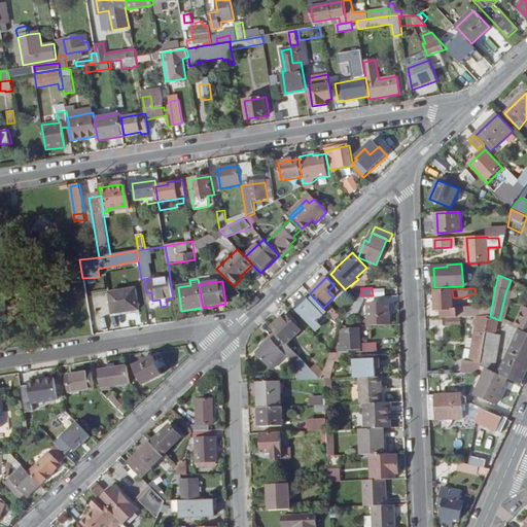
[(113,314),(139,310),(136,289),(110,293),(113,314)]
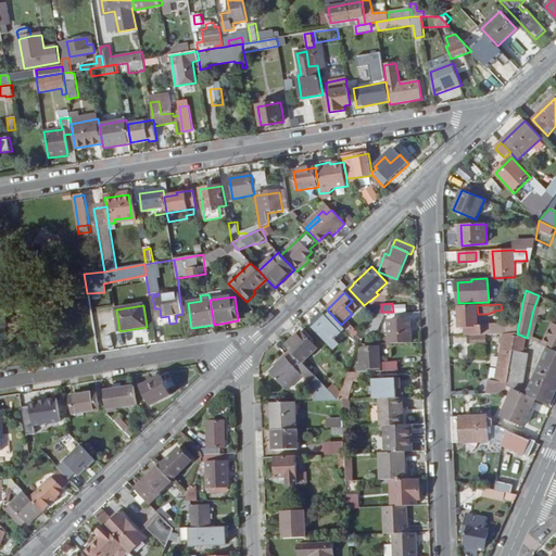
[(479,326),(478,314),(477,305),(458,306),(459,327),(470,327),(471,336),(488,336),(492,335),(492,325),(479,326)]
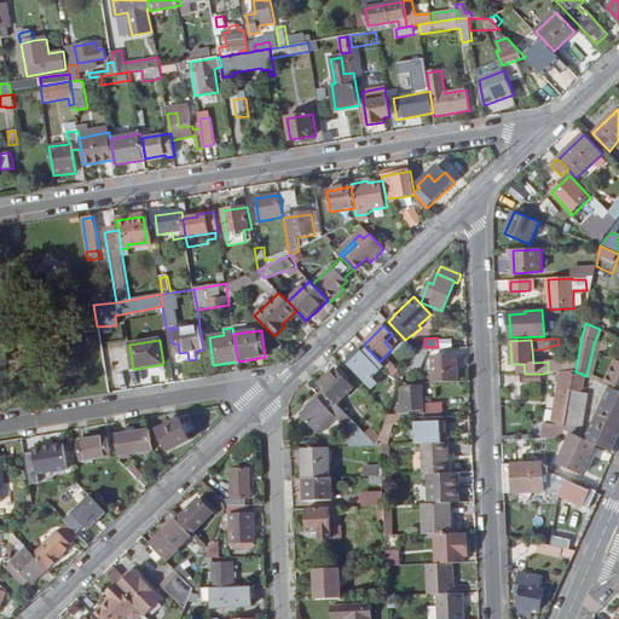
[(602,343),(595,341),(593,350),(600,352),(602,343)]
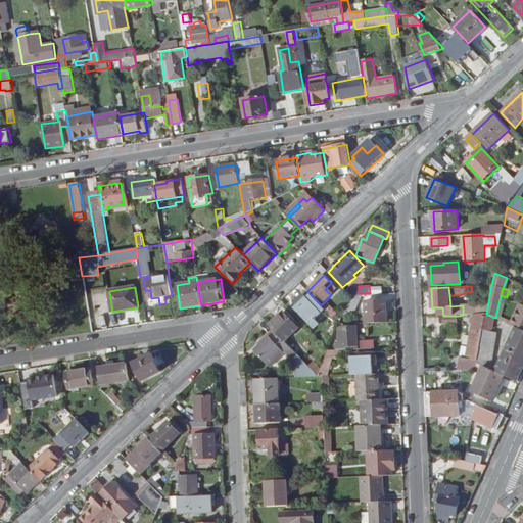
[(307,297),(303,293),(295,301),(299,305),(307,297)]
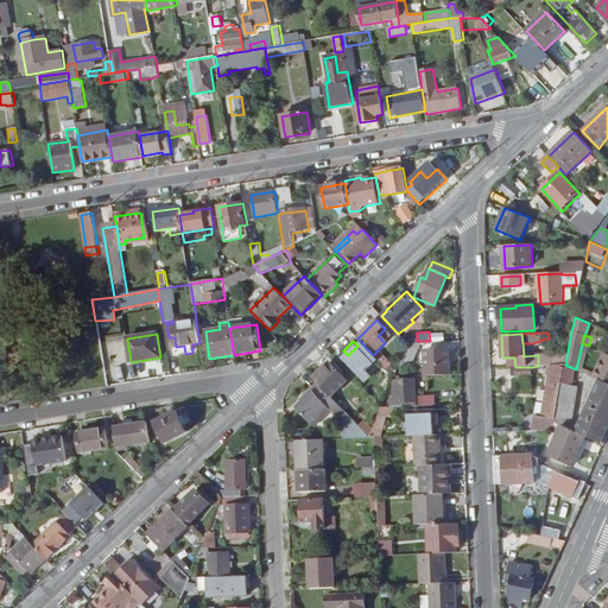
[(361,342),(358,346),(348,355),(344,359),(365,381),(372,377),(366,371),(378,360),(373,355),(361,342)]
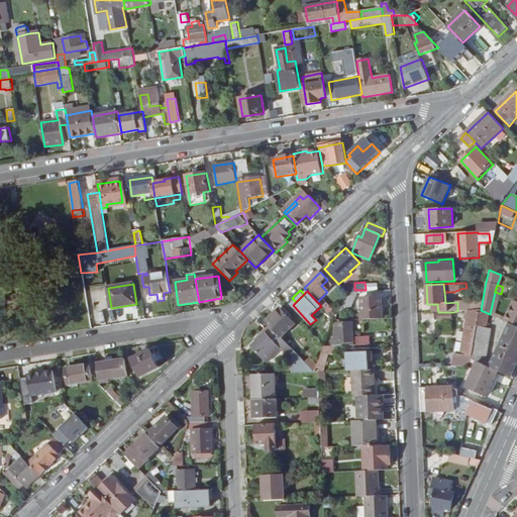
[(347,293),(339,310),(345,312),(347,307),(351,309),(357,293),(347,293)]
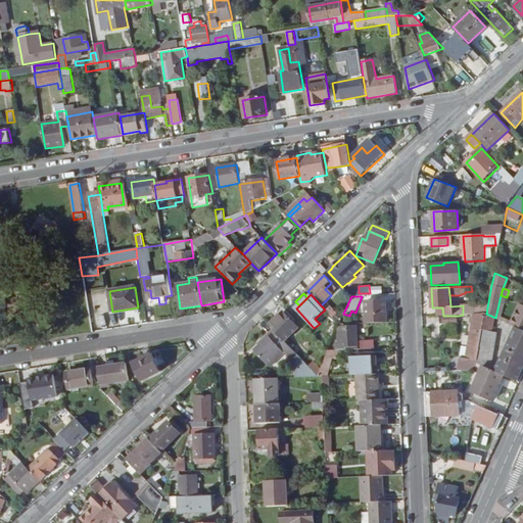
[(369,323),(387,323),(386,300),(371,300),(371,306),(368,307),(369,323)]
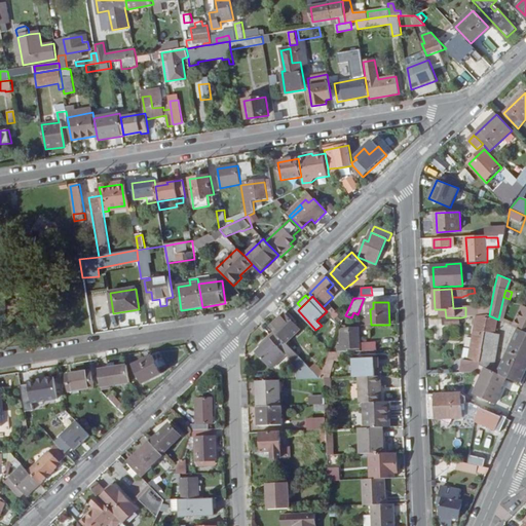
[(520,330),(525,332),(525,306),(523,305),(513,326),(520,330)]
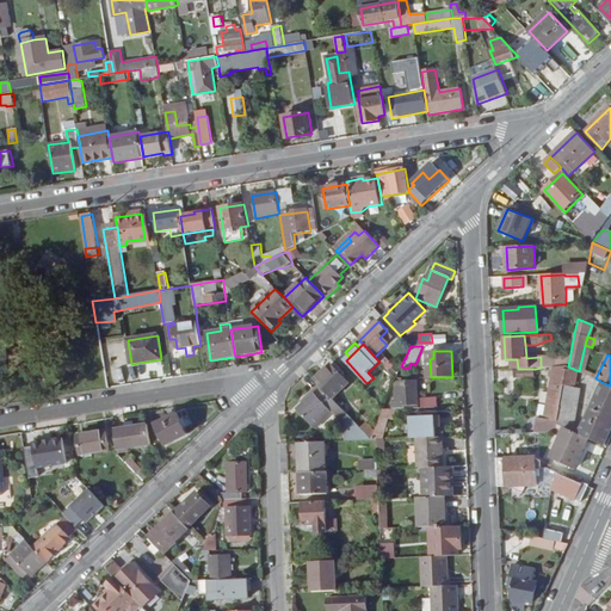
[(333,399),(350,383),(332,365),(315,381),(319,384),(333,399)]
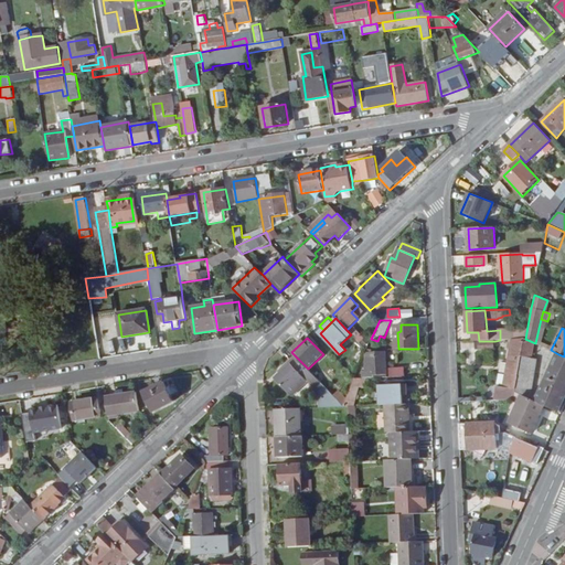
[(514,390),(521,358),(525,339),(512,340),(508,363),(501,362),(499,372),(505,373),(503,388),(514,390)]
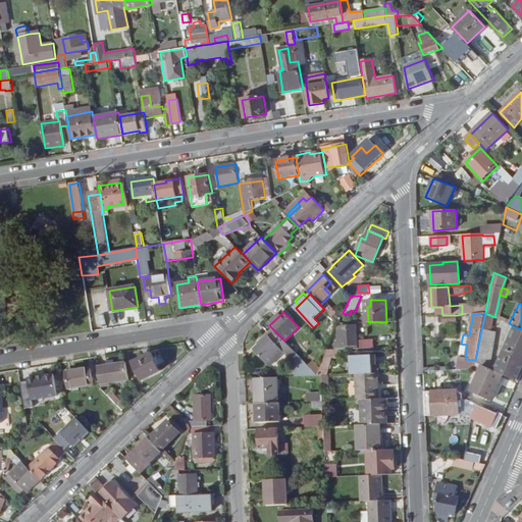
[(459,322),(458,315),(442,315),(442,323),(459,322)]
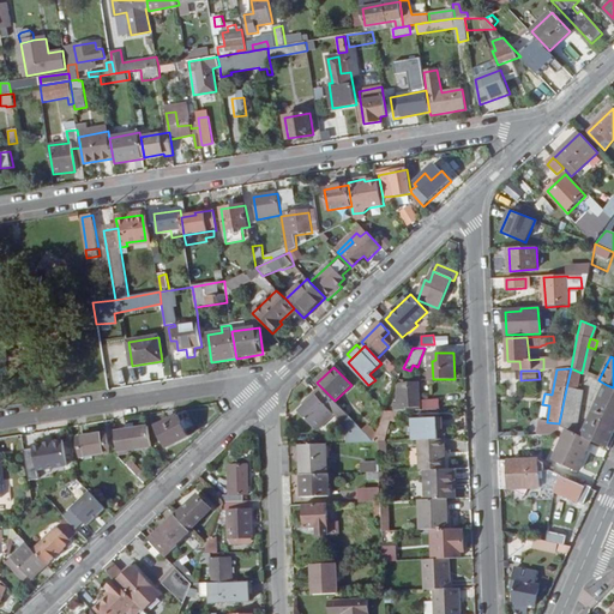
[(401,384),(401,386),(398,386),(399,411),(420,410),(419,383),(401,384)]
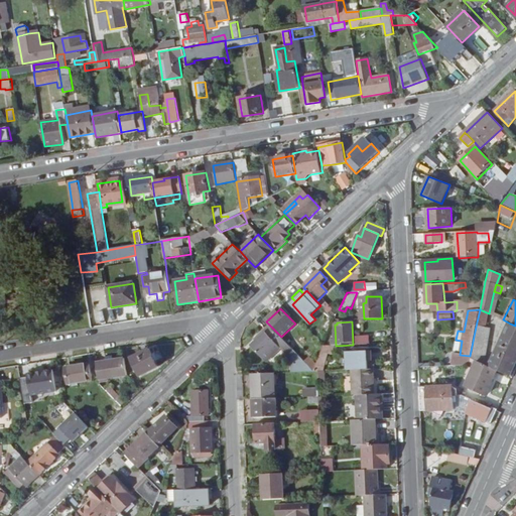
[(515,326),(510,324),(490,367),(497,371),(512,378),(515,369),(515,326)]
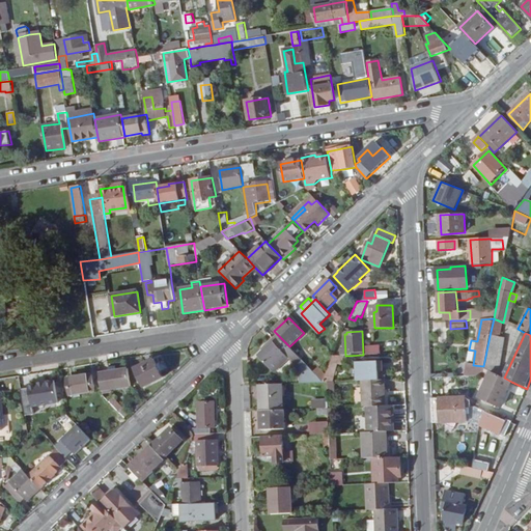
[(289,346),(277,334),(262,350),(264,352),(259,356),(275,372),(289,358),(300,368),(301,384),(324,383),(301,359),(289,346)]
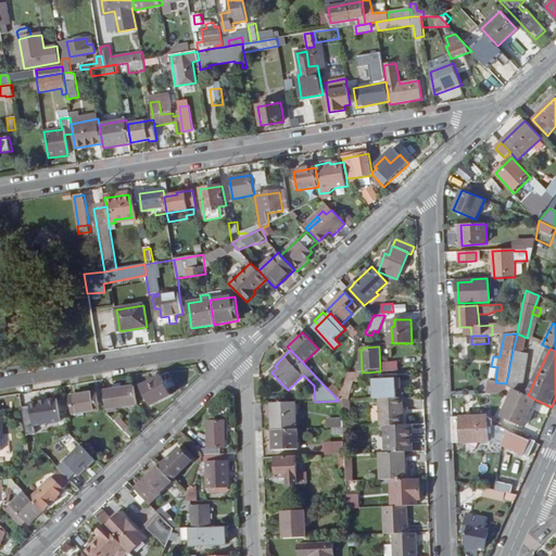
[(528,354),(513,352),(506,383),(506,386),(514,389),(521,392),(528,354)]
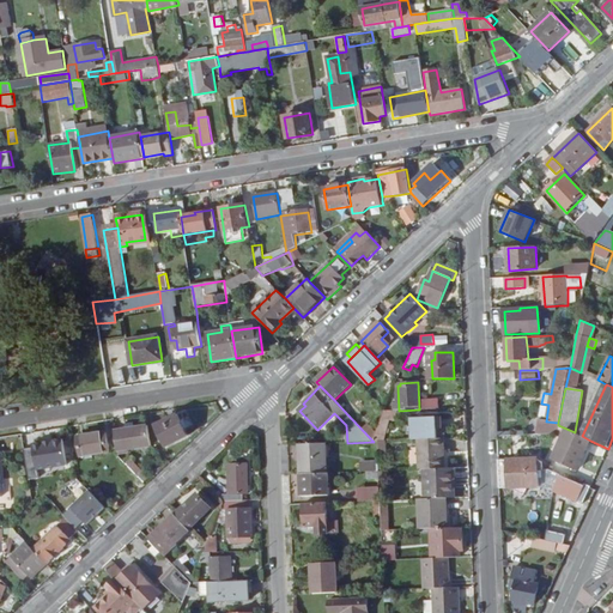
[(423,400),(424,410),(439,408),(438,400),(423,400)]
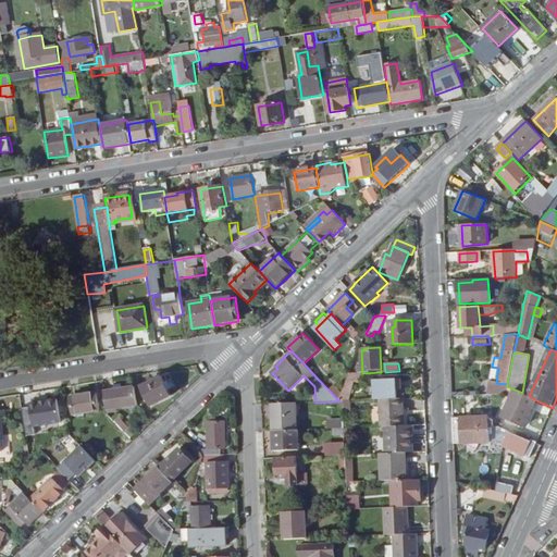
[(321,372),(316,376),(339,401),(343,393),(321,372)]
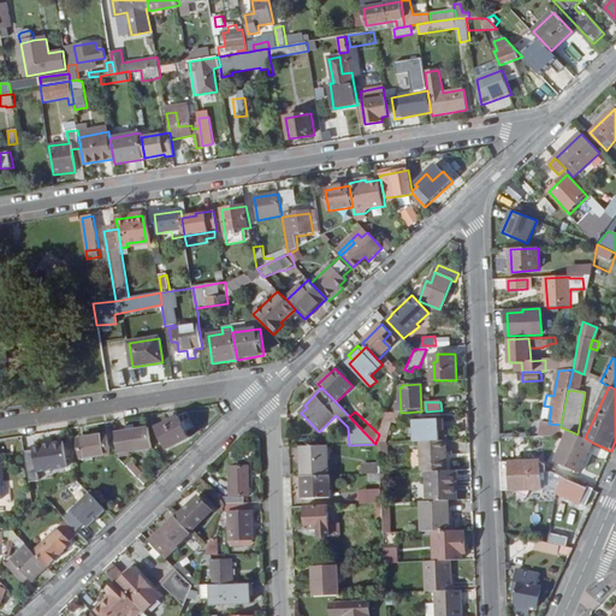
[(386,413),(379,434),(375,444),(380,443),(386,443),(392,422),(397,424),(400,413),(386,413)]
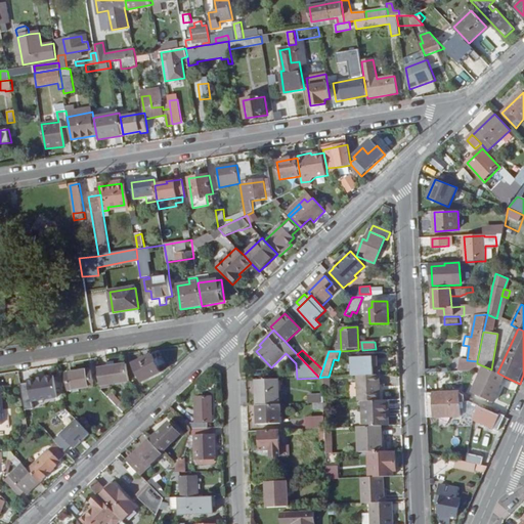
[(161,373),(151,355),(133,364),(143,383),(161,373)]
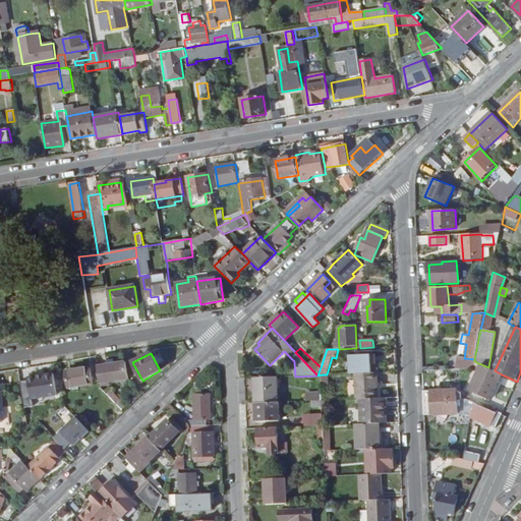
[(377,372),(375,355),(341,356),(341,368),(350,368),(350,373),(377,372)]
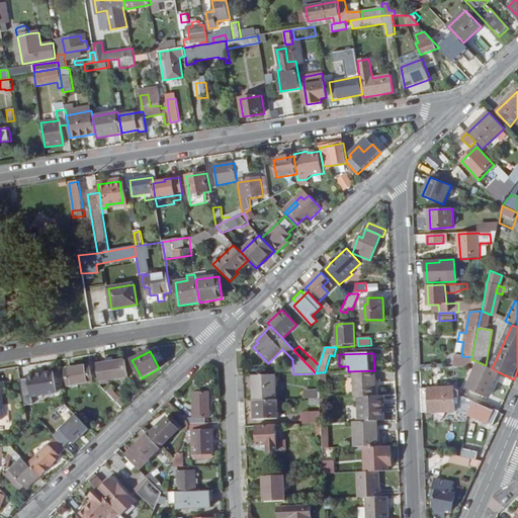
[(98,364),(101,381),(128,376),(125,359),(98,364)]
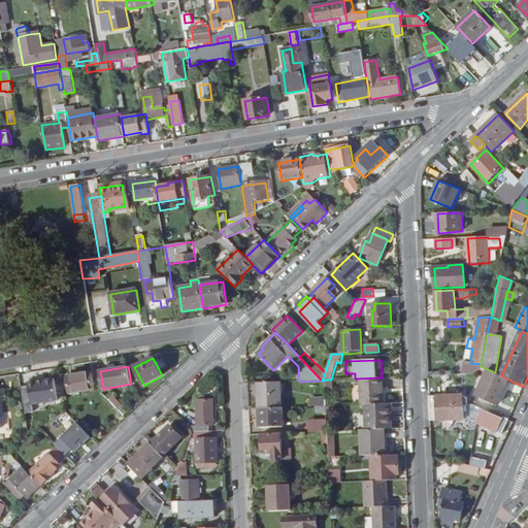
[(501,375),(495,372),(488,369),(476,396),(497,405),(508,380),(501,375)]
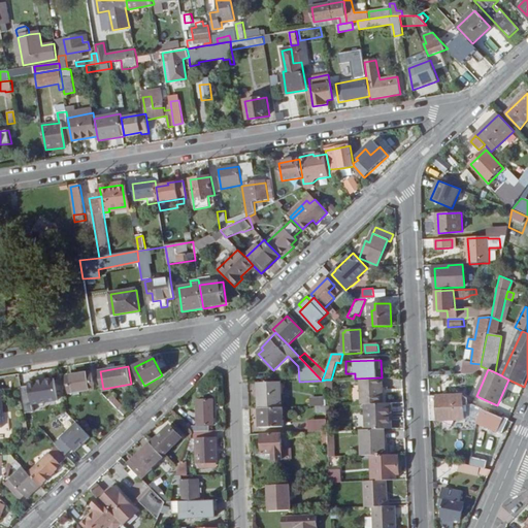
[(70,394),(95,389),(92,372),(85,373),(85,372),(67,375),(70,394)]
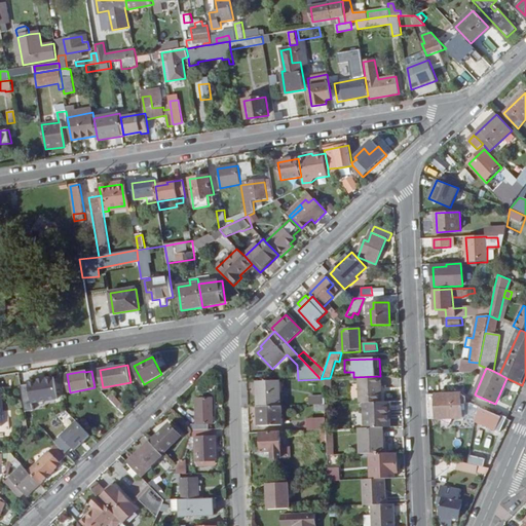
[(364,403),(381,402),(380,376),(353,377),(354,404),(364,403)]
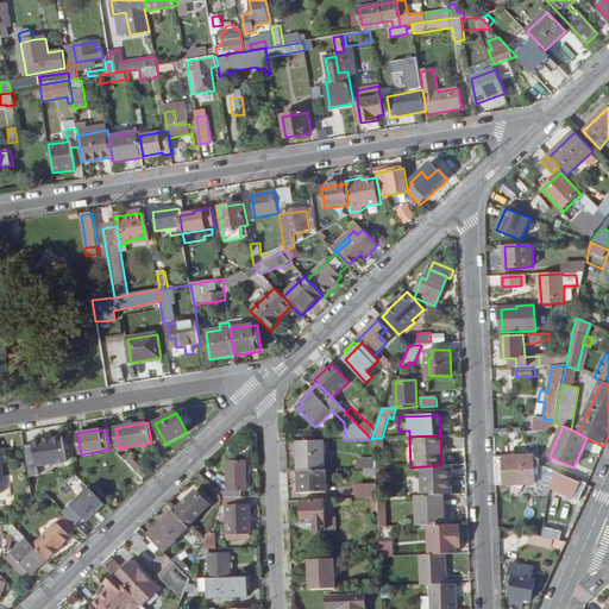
[(33,444),(24,446),(29,476),(38,475),(37,468),(67,462),(63,437),(32,441),(33,444)]
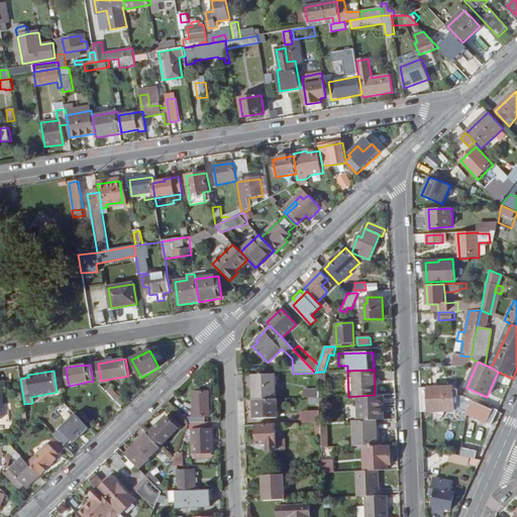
[(276,400),(275,374),(252,376),(253,401),(276,400)]
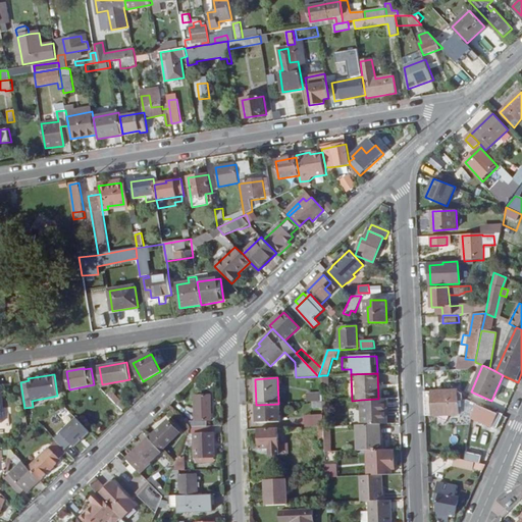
[(459,415),(458,392),(458,390),(424,392),(425,416),(459,415)]
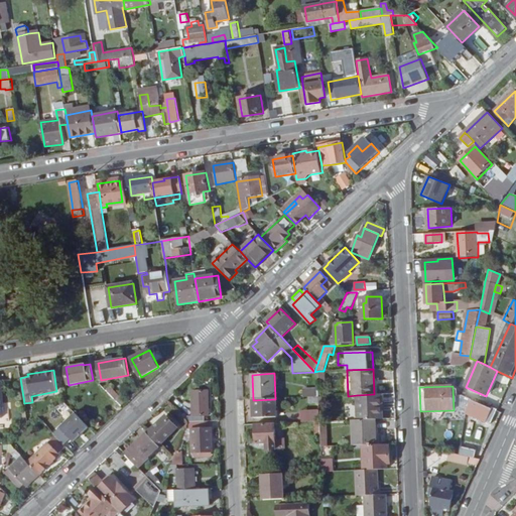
[(107,391),(117,402),(121,406),(125,402),(112,387),(107,391)]
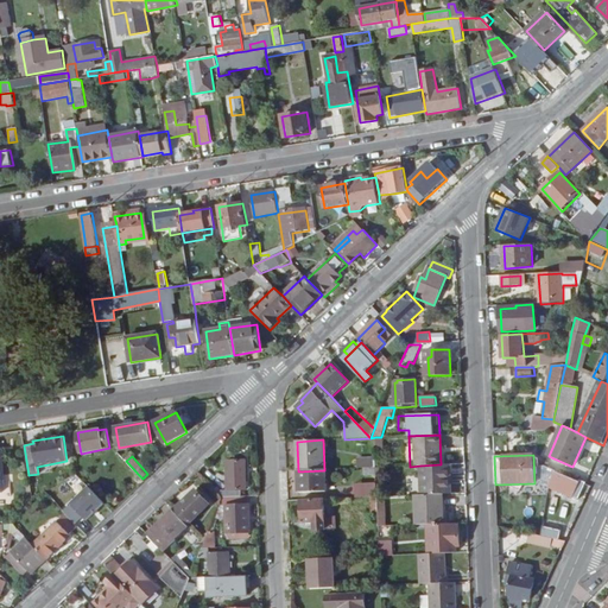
[(540,458),(533,456),(534,483),(549,487),(556,472),(544,466),(540,467),(540,458)]
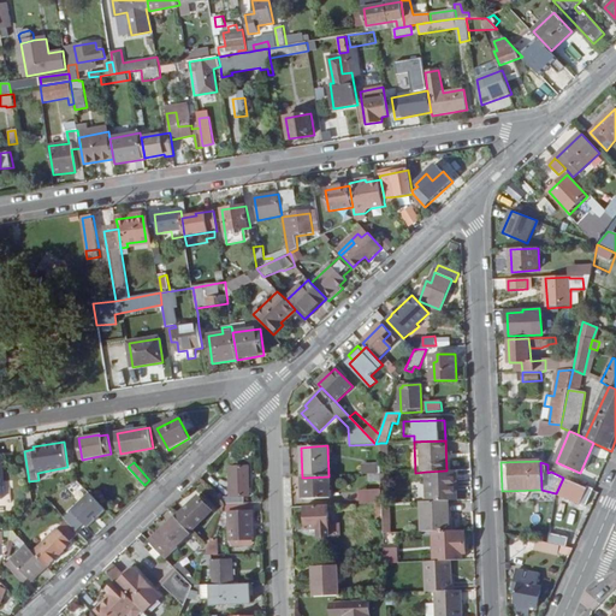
[(381,474),(380,465),(363,465),(363,475),(381,474)]
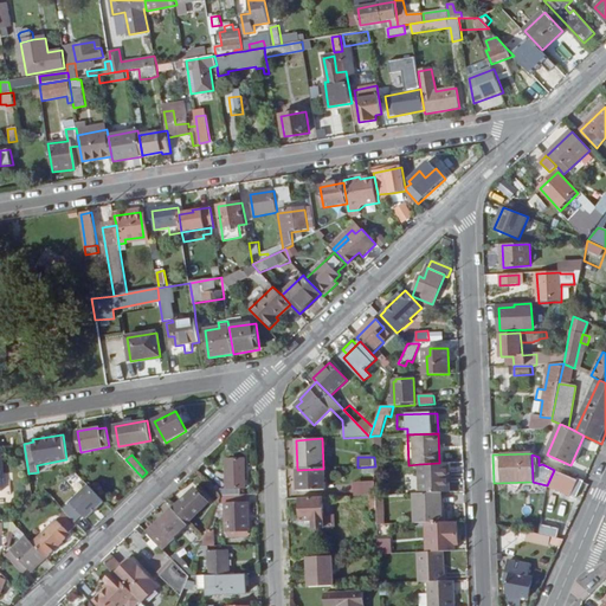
[(244,459),(227,459),(229,490),(245,489),(244,459)]
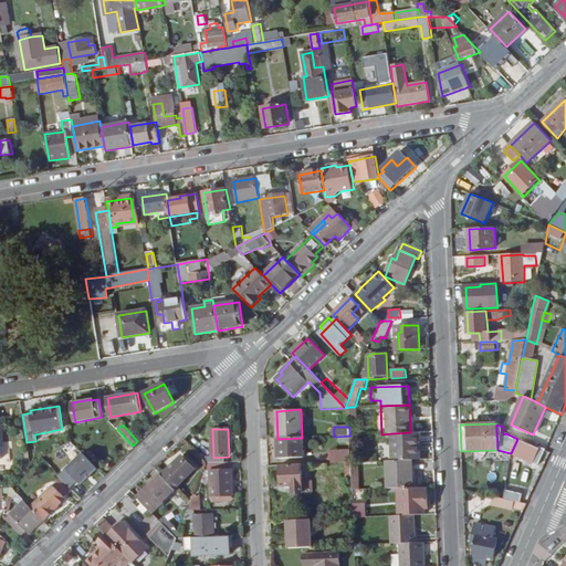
[(419,432),(410,432),(391,433),(392,461),(410,460),(420,459),(419,432)]
